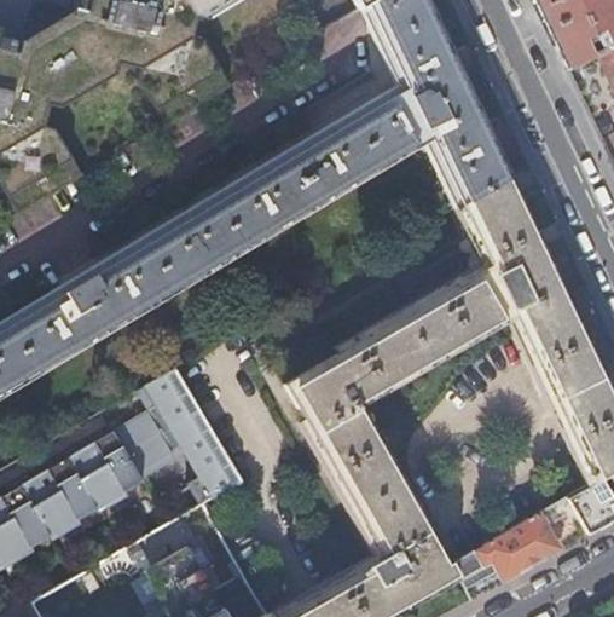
[(0,0),(0,179),(19,213),(86,173),(59,127),(47,124),(52,103),(64,107),(120,74),(122,62),(143,67),(140,78),(168,124),(232,85),(206,40),(195,36),(200,16),(210,18),(241,0),(355,0),(360,9),(375,0),(0,0)]
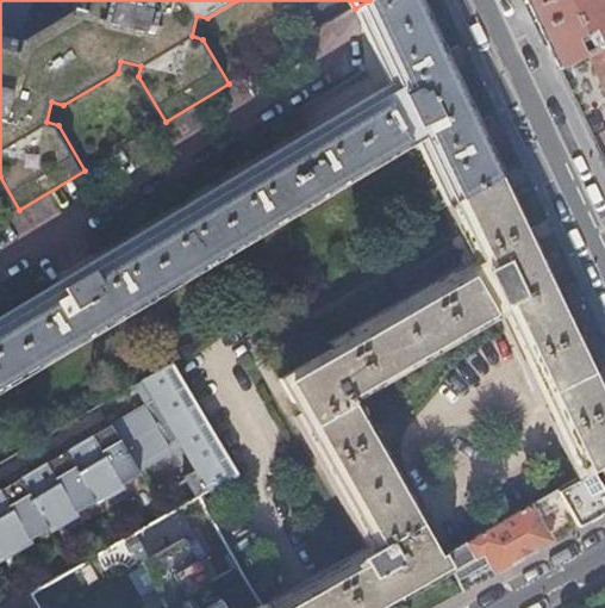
[(369,0),(355,8),(370,42),(394,91),(418,141),(449,204),(504,173),(496,154),(480,121),(437,30),(426,8),(423,0),(369,0)]
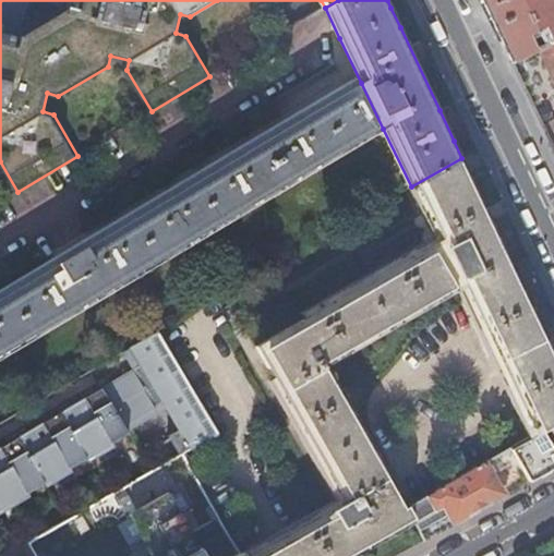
[(483,0),(505,46),(513,61),(553,40),(553,0),(483,0)]
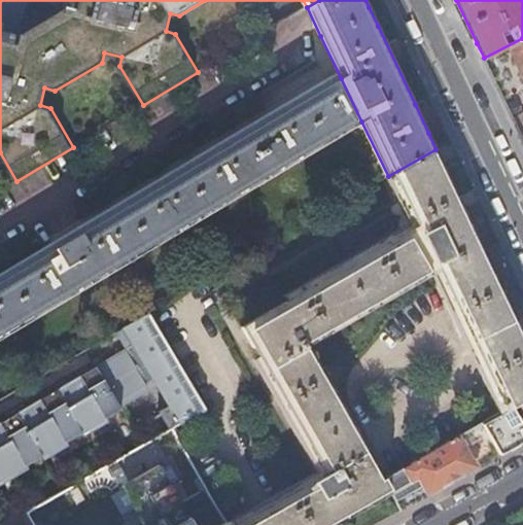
[(522,38),(484,58),(507,106),(522,138),(522,38)]
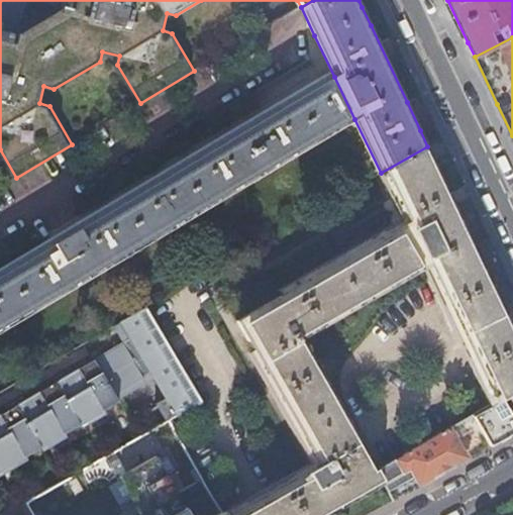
[(354,119),(334,77),(298,99),(122,203),(0,275),(0,329),(223,197),(354,119)]
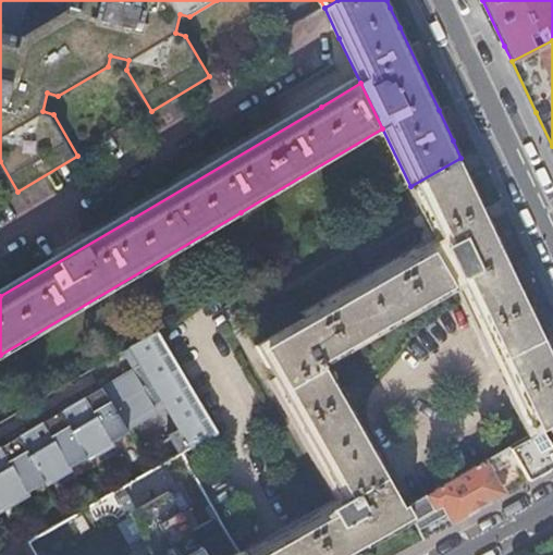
[(552,349),(519,280),(461,158),(410,186),(439,244),(461,291),(529,436),(543,428),(549,426),(552,423),(552,349)]
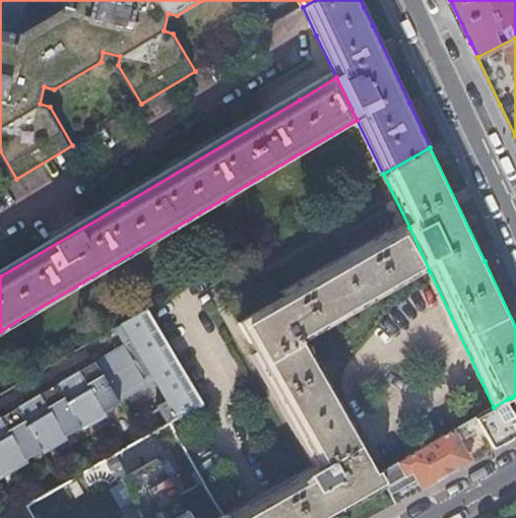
[(430,271),(409,228),(339,267),(241,322),(266,366),(323,466),(296,482),(253,506),(232,517),(327,517),(386,484),(380,472),(376,465),(339,401),(306,343),(373,304),(430,271)]
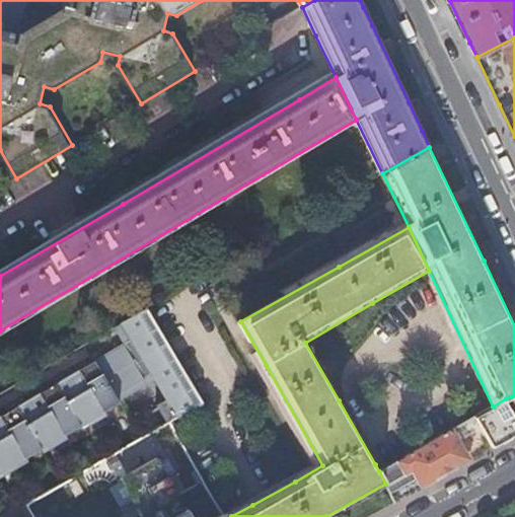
[(167,398),(178,416),(202,402),(187,374),(150,308),(126,321),(134,338),(157,379),(167,398)]
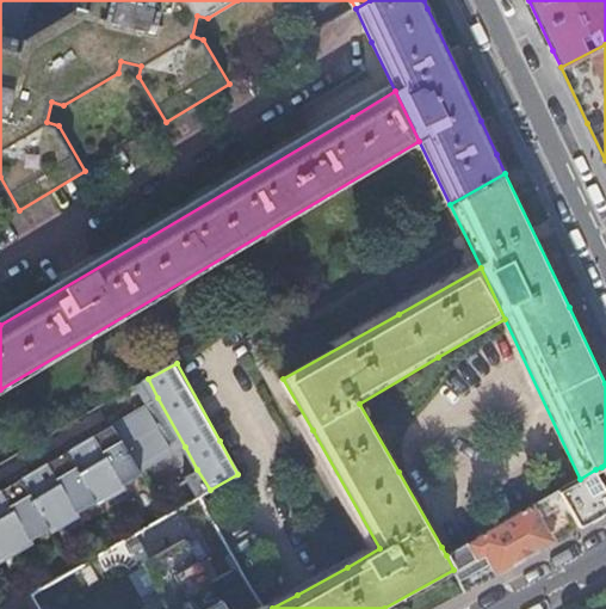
[(158,398),(148,403),(177,451),(185,447),(158,398)]
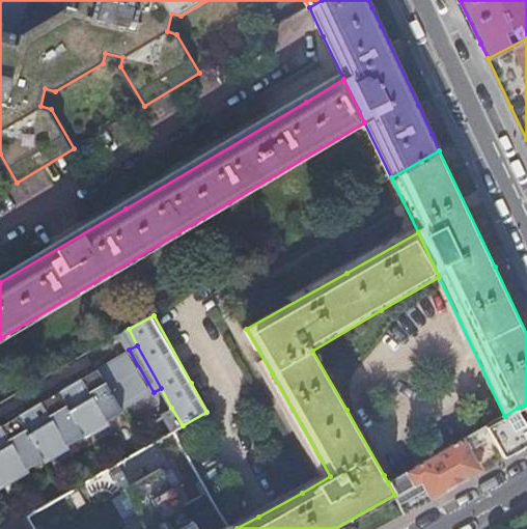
[(129,350),(98,368),(122,411),(154,392),(129,350)]
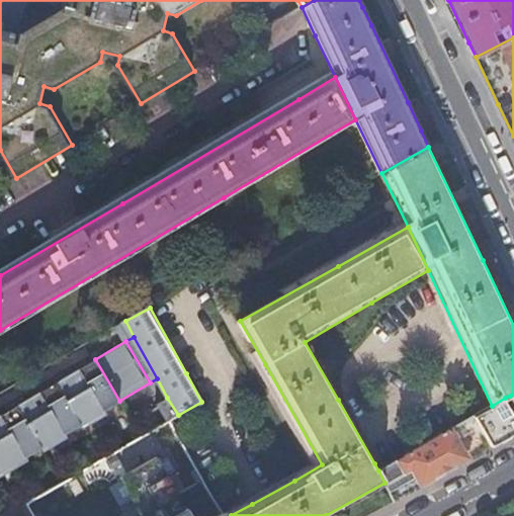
[(105,409),(119,401),(95,359),(0,414),(0,475),(30,458),(27,453),(43,445),(45,449),(69,435),(67,431),(82,422),(84,427),(107,413),(105,409)]
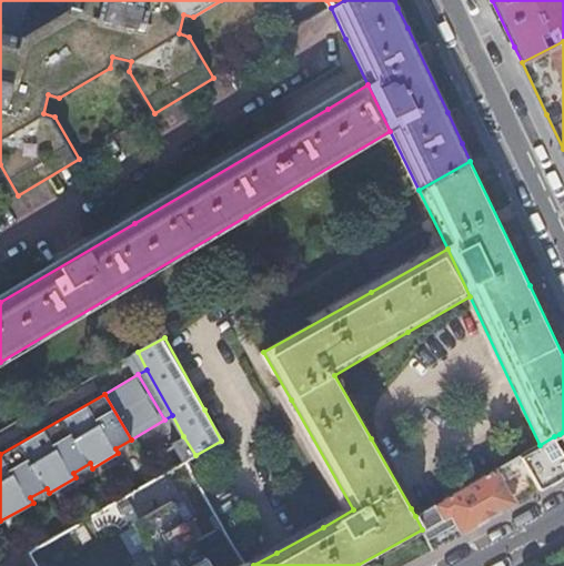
[(195,455),(183,436),(170,444),(181,464),(189,460),(195,455)]
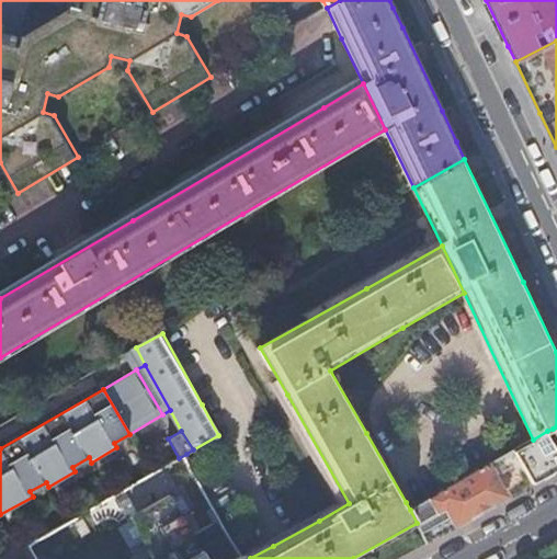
[(410,510),(417,523),(428,543),(441,535),(523,488),(556,468),(556,447),(547,431),(533,440),(526,443),(473,474),(472,472),(431,495),(432,498),(410,510)]
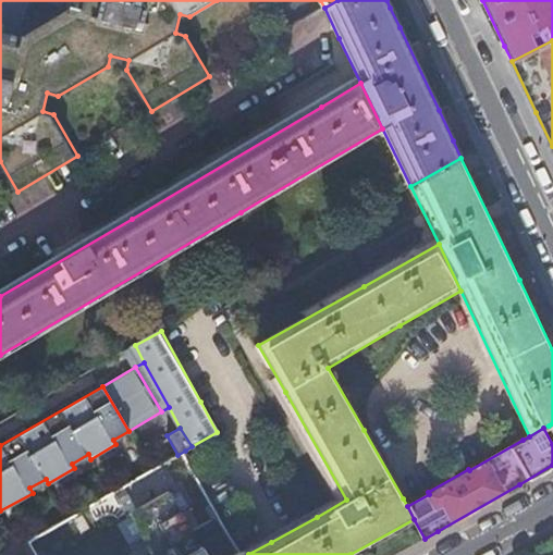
[(245,554),(243,550),(233,554),(205,554),(200,546),(198,547),(189,532),(192,531),(169,491),(130,513),(152,553),(156,552),(157,554),(245,554)]
